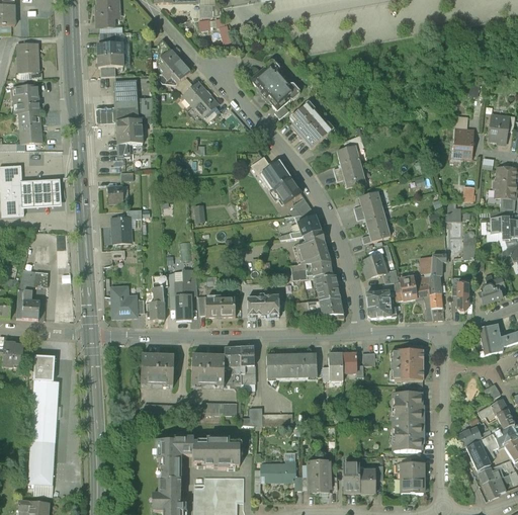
[(97,0),(98,8),(95,8),(96,22),(98,22),(98,27),(113,26),(112,15),(118,15),(118,0),(97,0)]
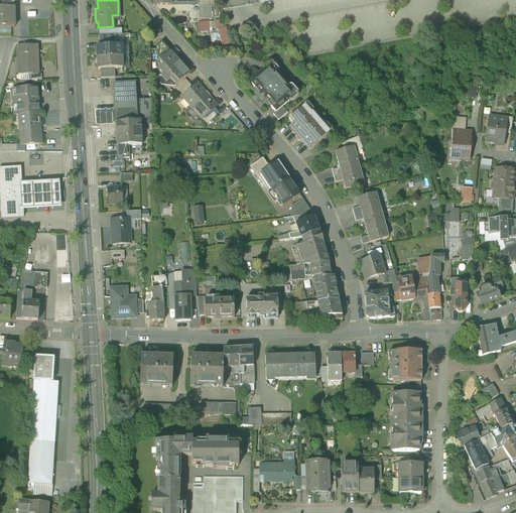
[(199,14),(212,14),(212,11),(212,2),(199,2),(199,14)]
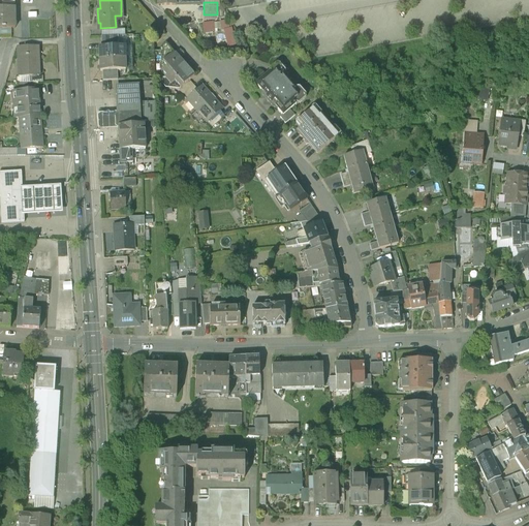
[(13,25),(12,4),(0,4),(0,24),(2,25),(2,26),(5,26),(5,25),(13,25)]
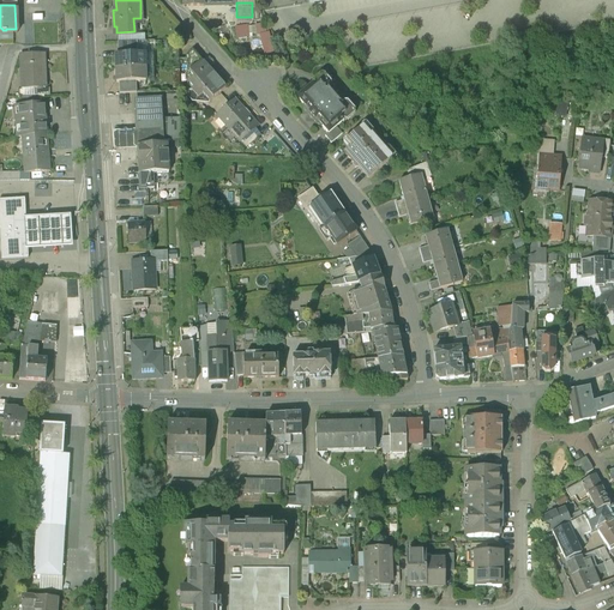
[(235,32),(248,31),(247,19),(235,19),(235,32)]
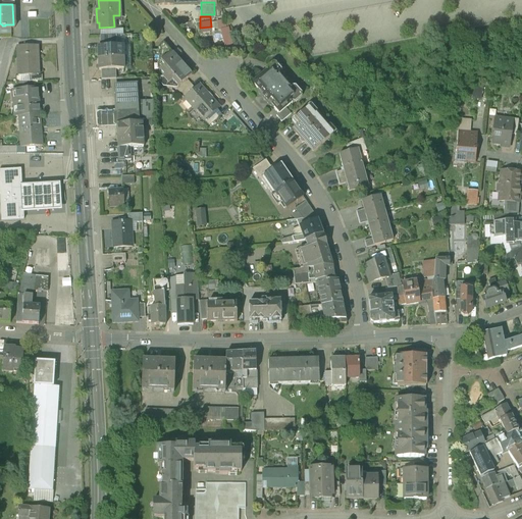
[(230,23),(221,23),(222,41),(231,40),(230,23)]
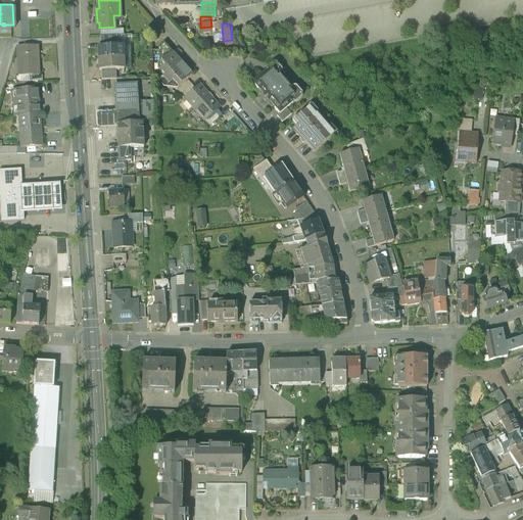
[(100,33),(100,44),(116,44),(116,33),(100,33)]
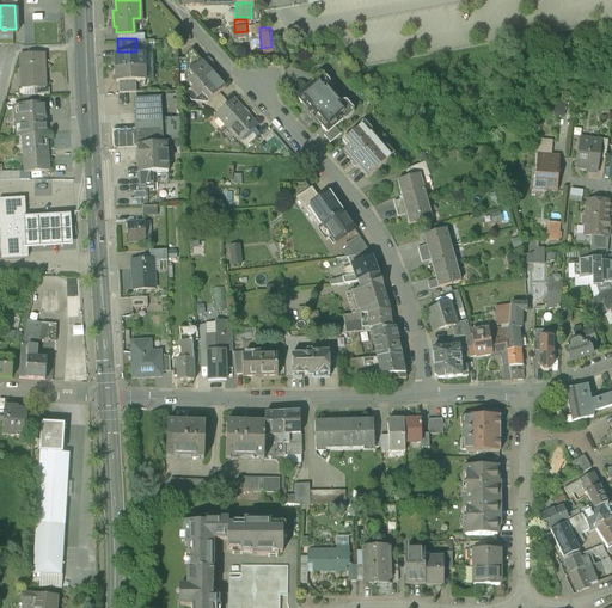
[(187,86),(191,86),(212,68),(191,45),(185,51),(185,54),(185,68),(188,68),(190,72),(191,74),(187,79),(187,86)]
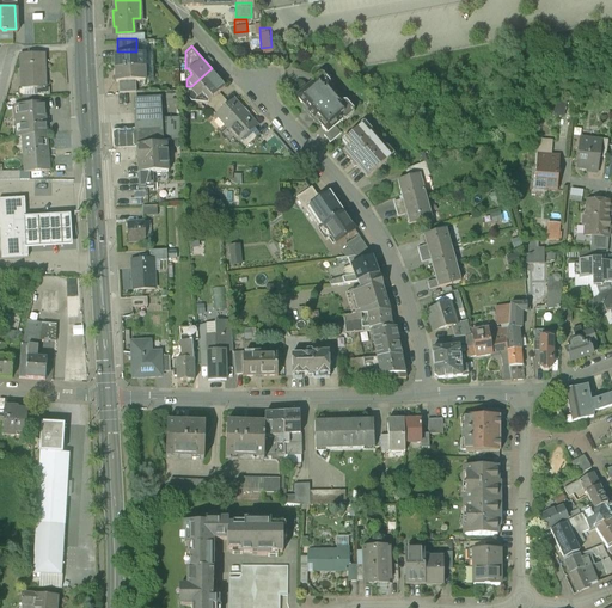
[(35,86),(46,85),(44,50),(20,51),(23,86),(35,86)]
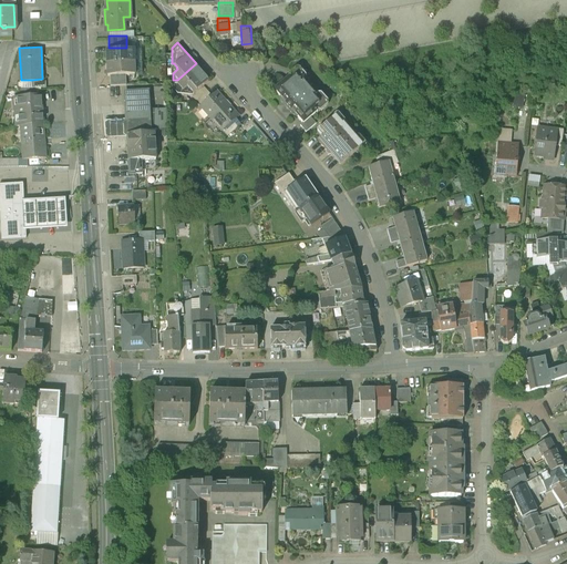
[(109,48),(107,48),(107,60),(134,59),(134,47),(126,48),(109,48)]
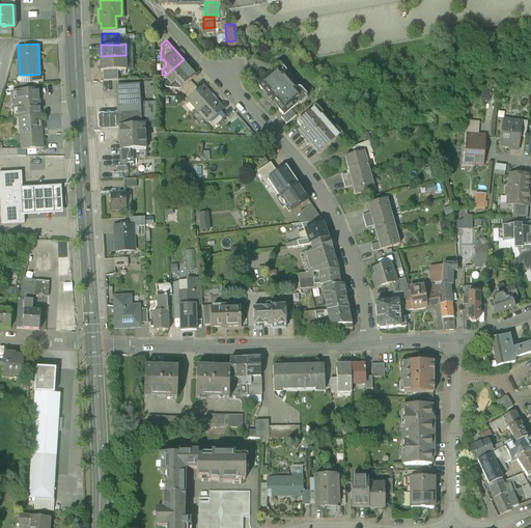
[(126,55),(101,56),(101,68),(103,68),(117,67),(133,67),(132,55),(126,55)]
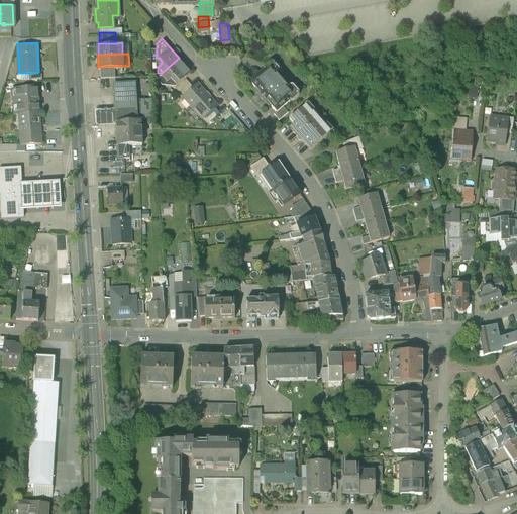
[(162,73),(167,78),(167,83),(175,83),(186,74),(190,71),(179,58),(162,73)]
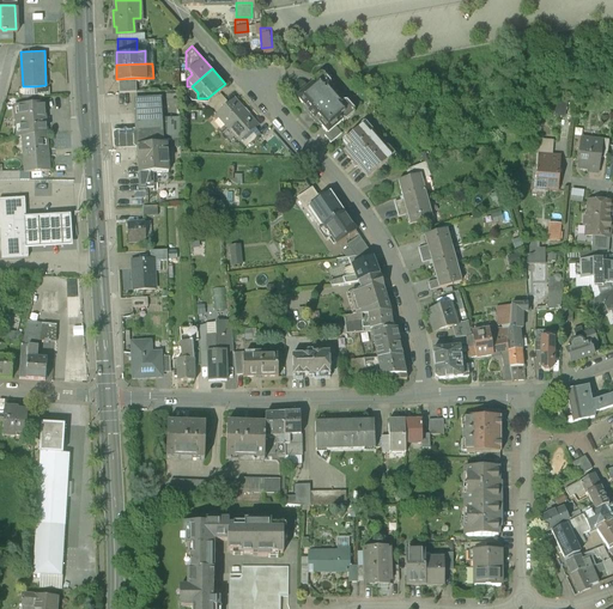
[(319,72),(296,92),(304,101),(305,99),(311,107),(310,109),(314,114),(317,113),(322,120),(321,121),(328,128),(329,129),(337,122),(351,109),(343,98),(345,97),(329,80),(327,81),(319,72)]
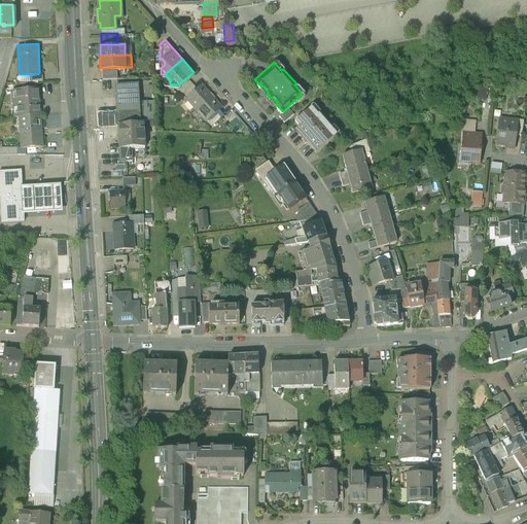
[(116,67),(102,68),(102,77),(117,76),(116,67)]
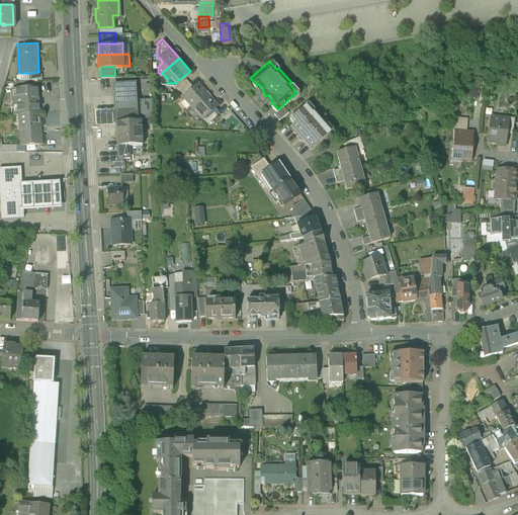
[(186,74),(175,83),(179,88),(190,78),(186,74)]
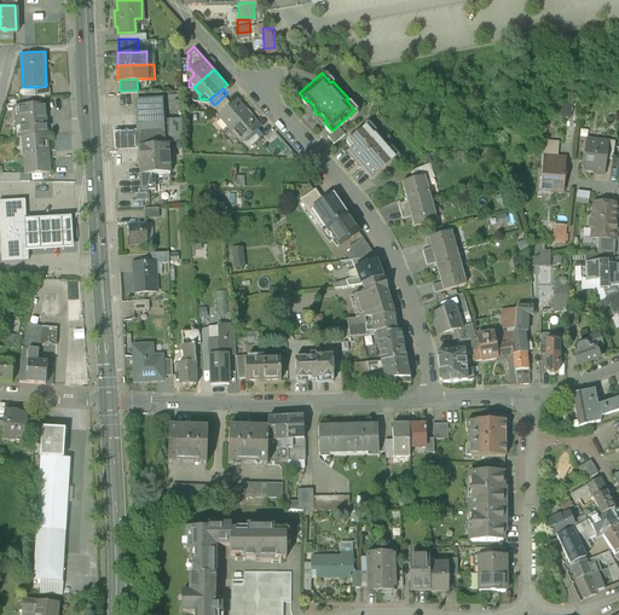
[(227,93),(214,105),(213,105),(218,111),(232,99),(227,93)]
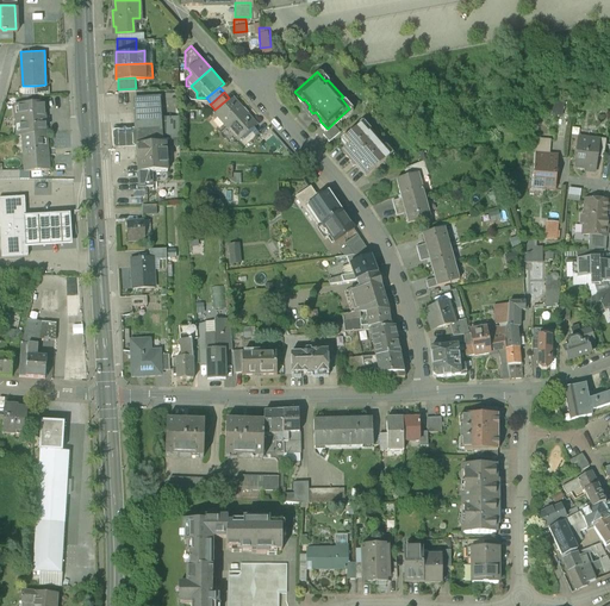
[(229,98),(215,110),(238,136),(251,124),(257,119),(234,93),(229,98)]
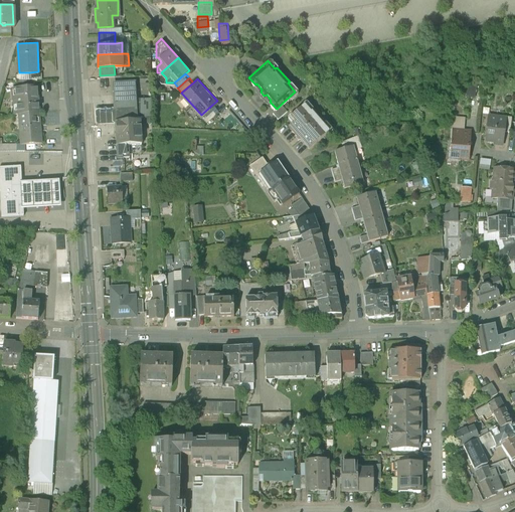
[(112,109),(113,120),(114,120),(116,120),(136,119),(136,118),(136,116),(136,115),(145,114),(144,112),(148,112),(147,107),(151,107),(150,96),(135,97),(134,80),(113,81),(114,105),(115,108),(112,109)]
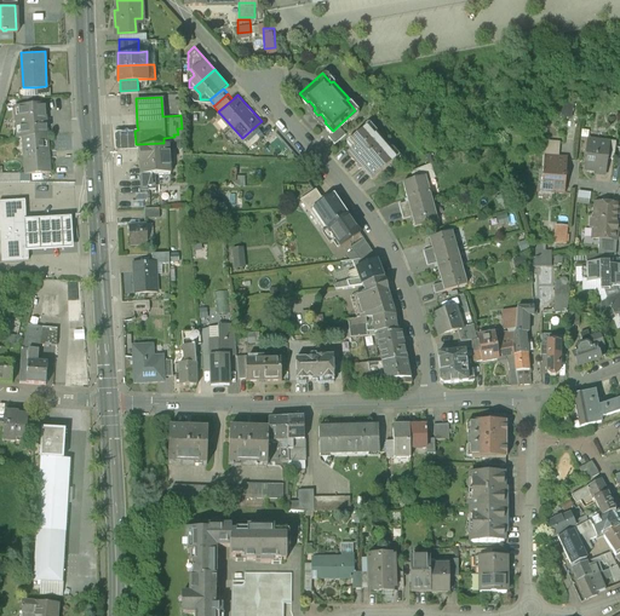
[(17,134),(22,134),(46,133),(44,102),(15,103),(17,134)]
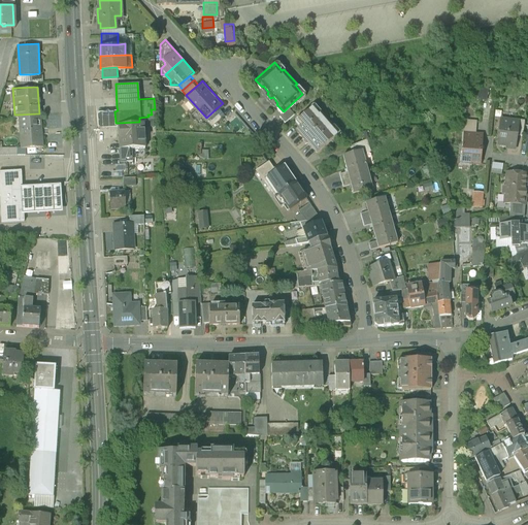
[(303,121),(297,126),(308,140),(309,139),(318,149),(338,131),(331,124),(332,122),(322,109),(319,111),(312,104),(298,116),(303,121)]
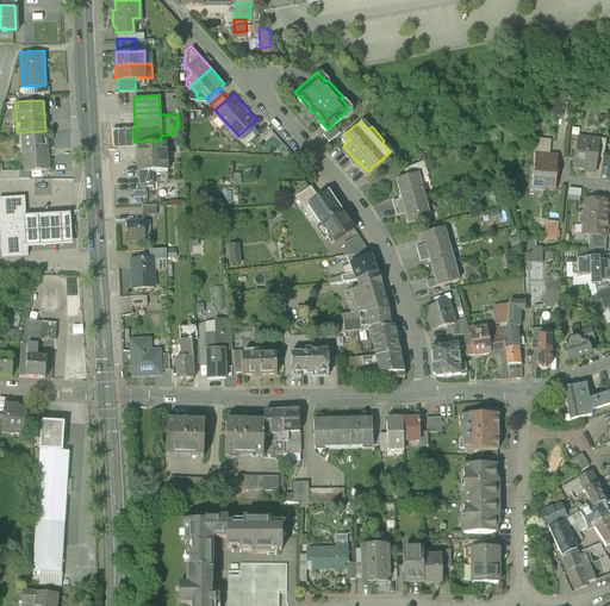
[(330,137),(341,127),(335,122),(328,129),(327,127),(324,130),(330,137)]
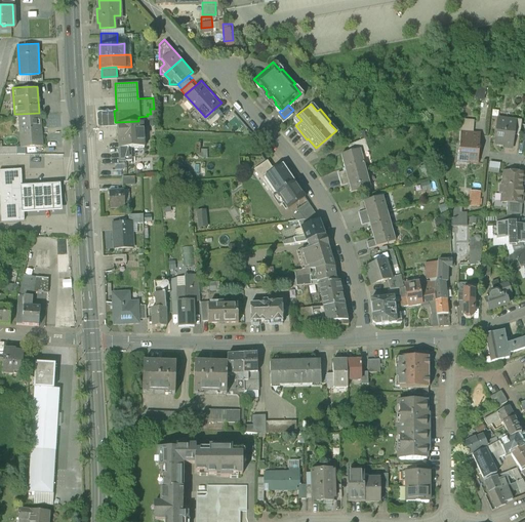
[(115,122),(114,111),(117,110),(116,107),(107,108),(95,109),(96,124),(107,123),(115,122)]
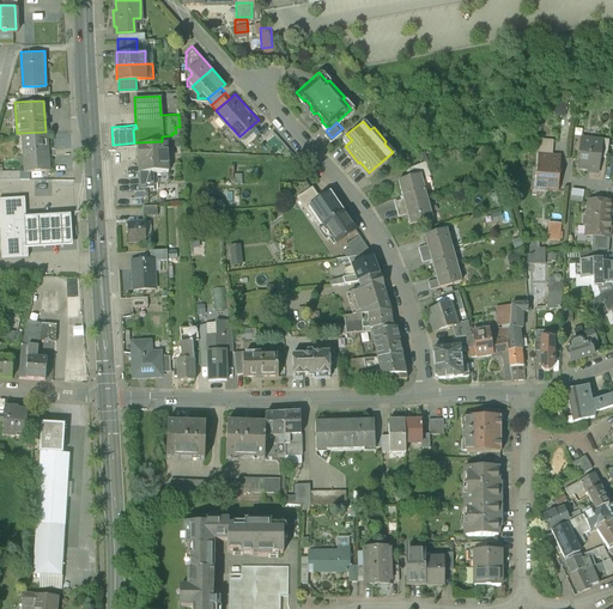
[(253,125),(240,136),(244,142),(259,131),(253,125)]
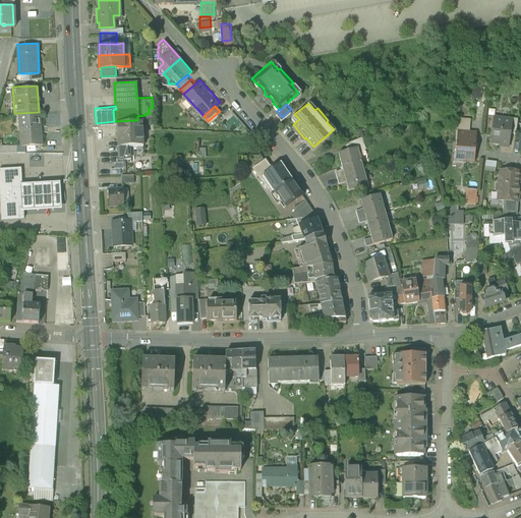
[(511,113),(495,111),(493,121),(495,121),(493,136),(501,137),(500,139),(509,141),(511,127),(512,114),(511,113)]
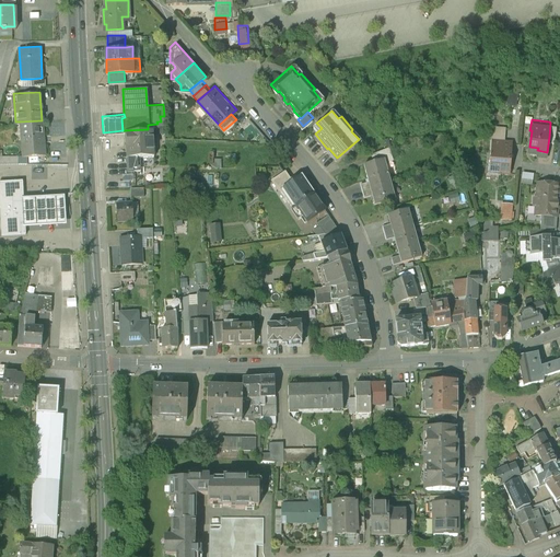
[(42,120),(20,122),(22,154),(45,153),(42,120)]
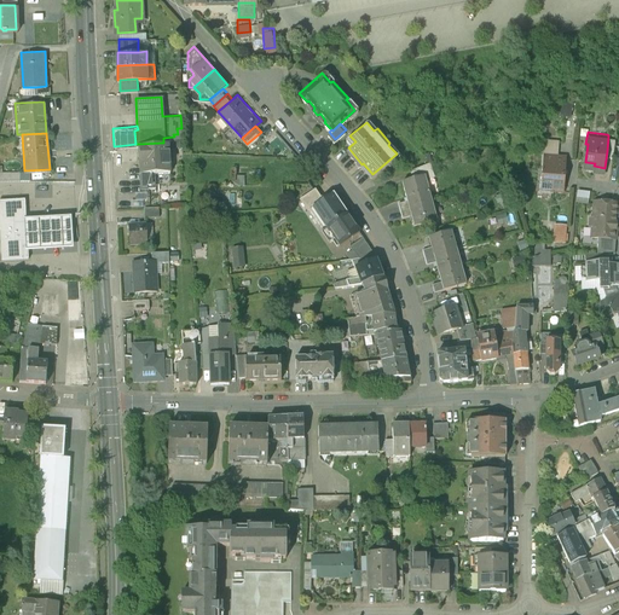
[(168,141),(163,141),(163,143),(139,144),(142,186),(155,185),(154,167),(169,166),(168,141)]
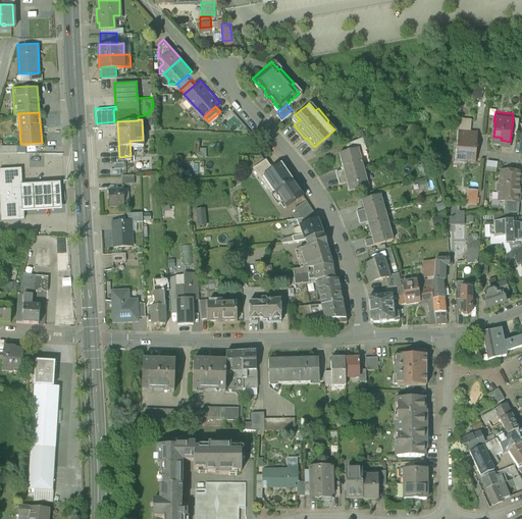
[(478,127),(458,125),(456,148),(457,148),(457,155),(466,156),(466,157),(475,157),(478,127)]
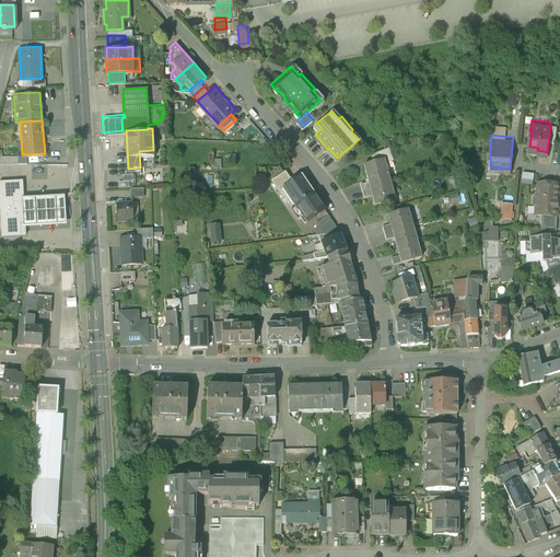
[(381,147),(371,151),(373,159),(384,155),(384,157),(393,154),(389,144),(381,147)]
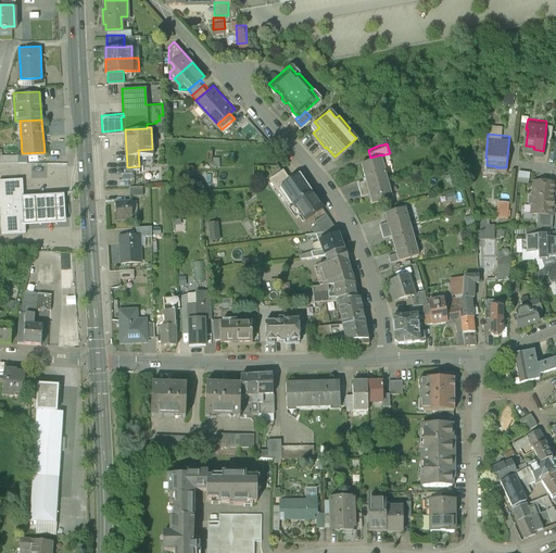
[(0,152),(0,161),(17,161),(17,153),(0,152)]
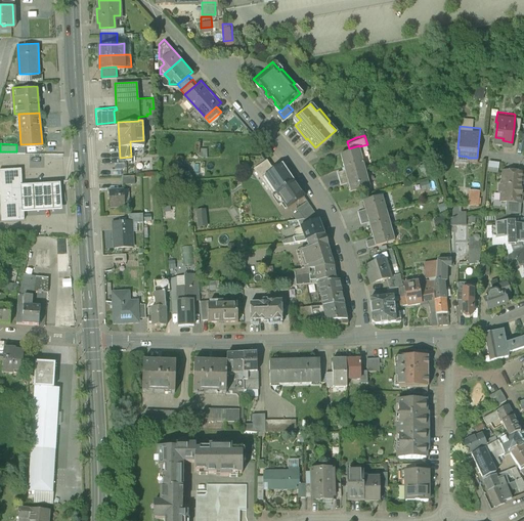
[(345,168),(347,173),(365,168),(359,146),(359,145),(349,148),(341,150),(345,168)]
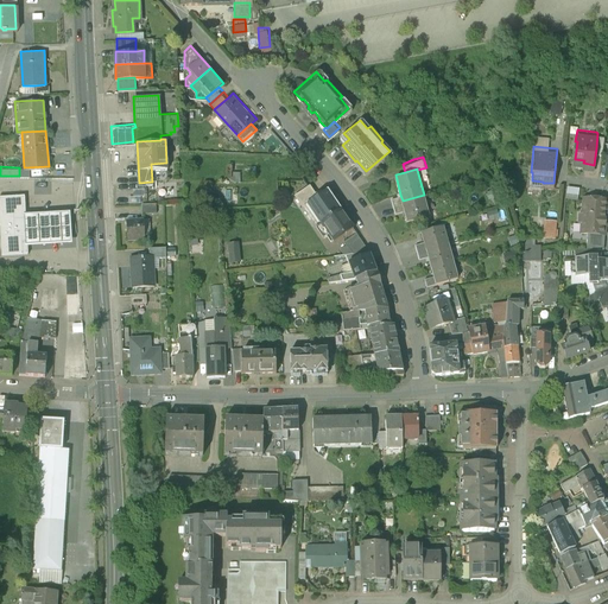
[(567,180),(567,192),(577,192),(578,180),(567,180)]
